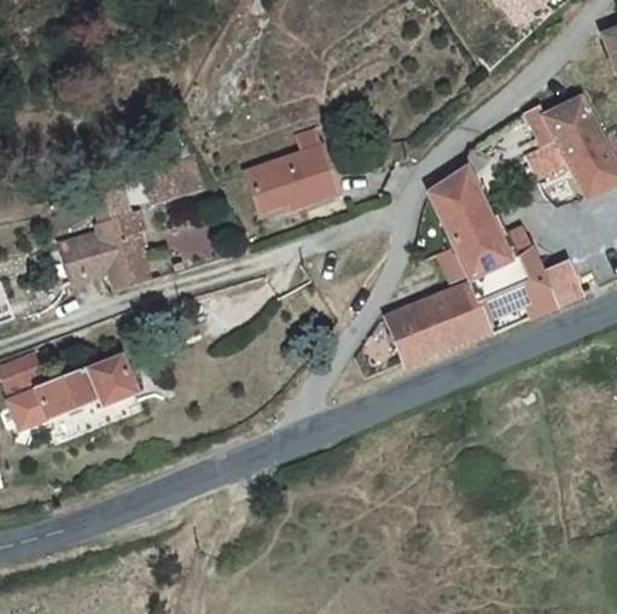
[(495,0),(510,19),(539,0),(495,0)]
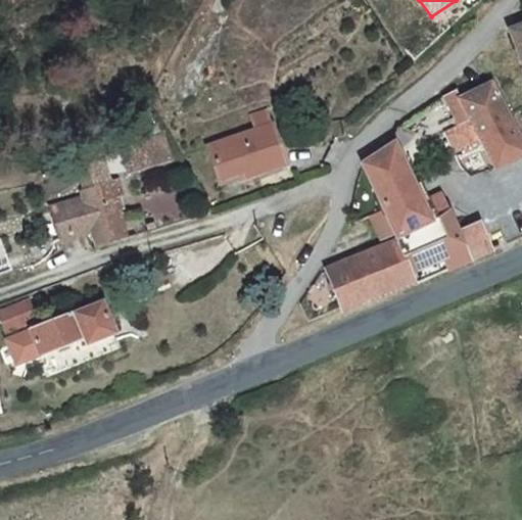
[(521,19),(509,25),(521,63),(521,19)]
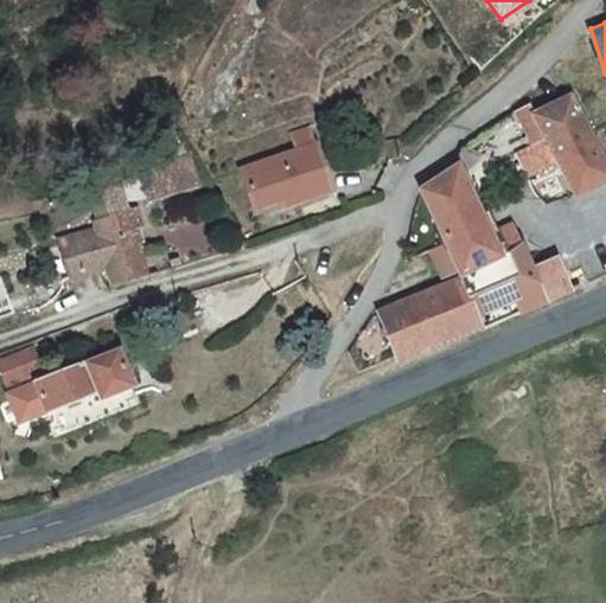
[(529,95),(512,107),(531,142),(546,135),(555,160),(572,191),(605,175),(605,124),(587,132),(568,94),(535,108),(529,95)]
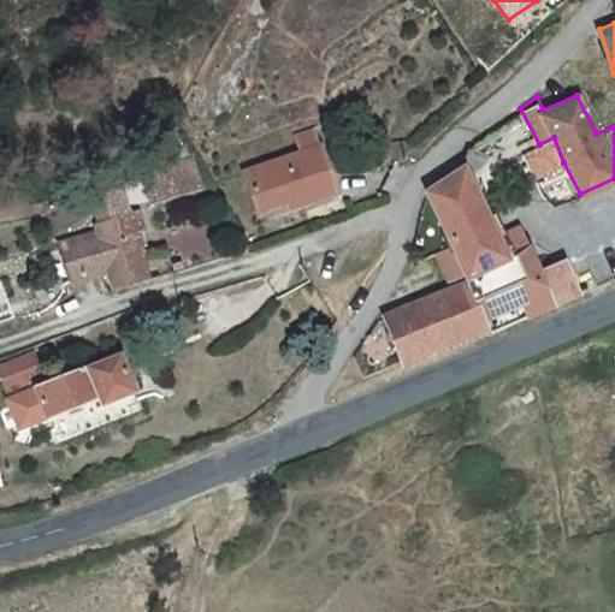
[(300,148),(247,165),(259,206),(287,197),(289,205),(337,190),(319,141),(313,126),(295,130),(300,148)]
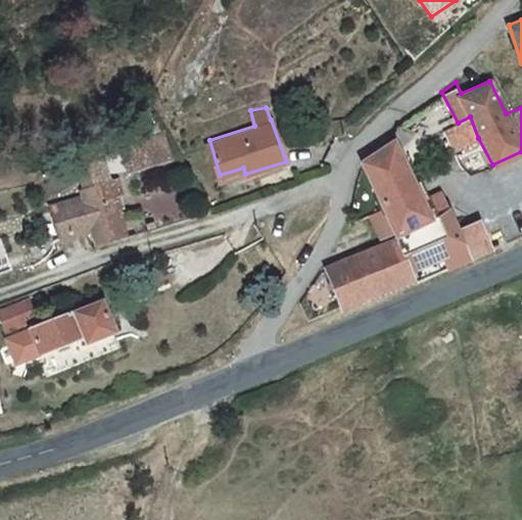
[(470,116),(458,123),(440,128),(449,147),(478,138),(470,116)]
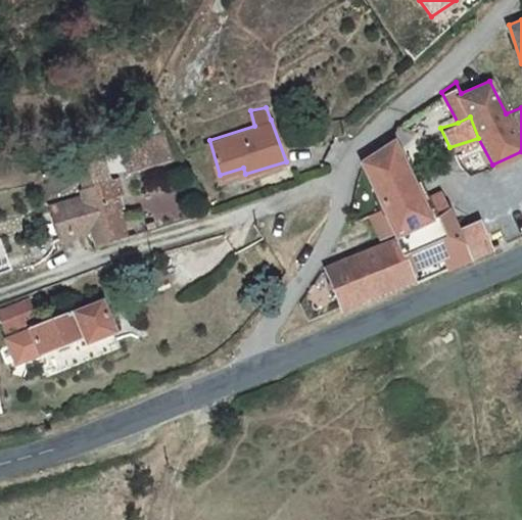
[(164,123),(120,146),(128,170),(173,155),(164,123)]
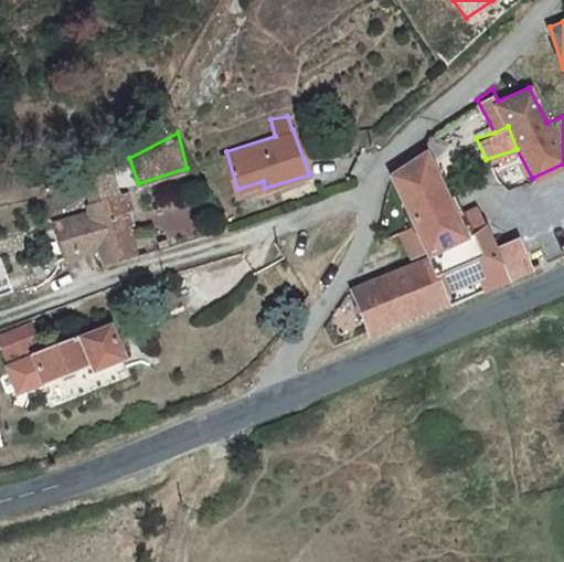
[(392,176),(391,179),(422,258),(465,240),(463,234),(424,151),(407,165),(392,176)]
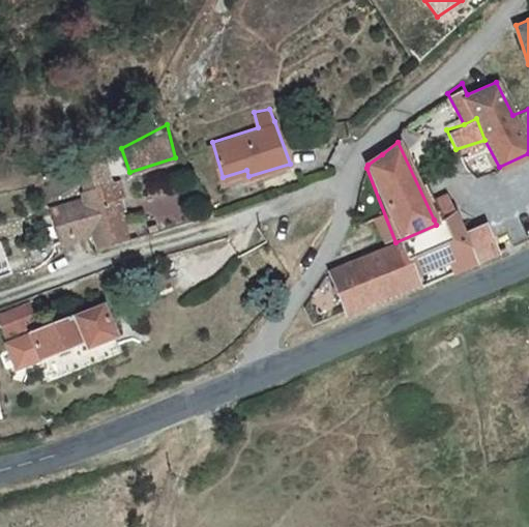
[(92,232),(98,246),(128,237),(105,157),(80,167),(84,184),(81,184),(86,198),(49,208),(56,241),(92,232)]
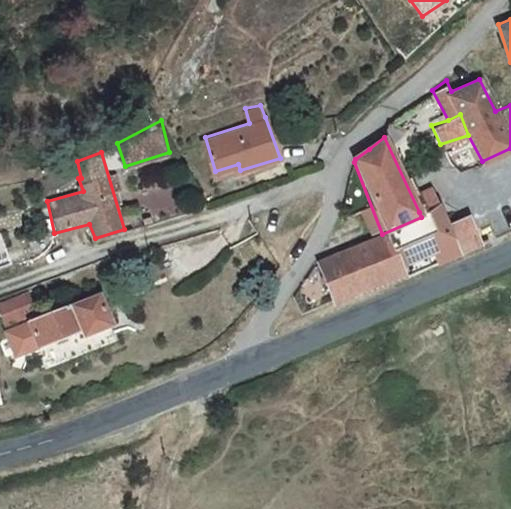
[(435,205),(419,212),(421,217),(423,221),(439,214),(435,205)]
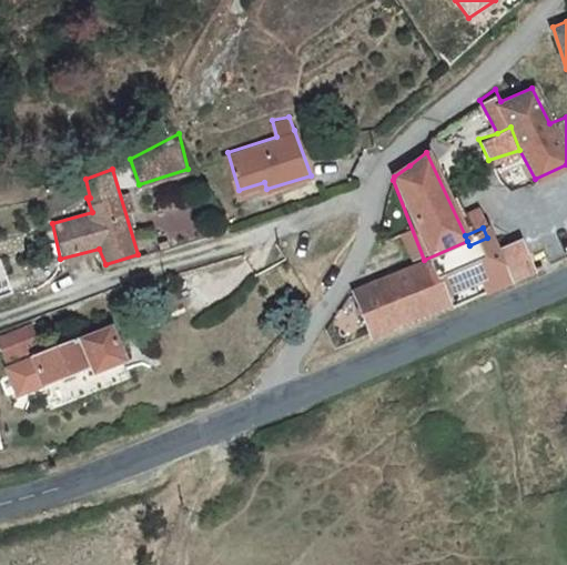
[(467,241),(424,260),(350,294),(366,332),(442,302),(443,304),(532,270),(519,240),(493,251),(487,238),(469,245),(467,241)]
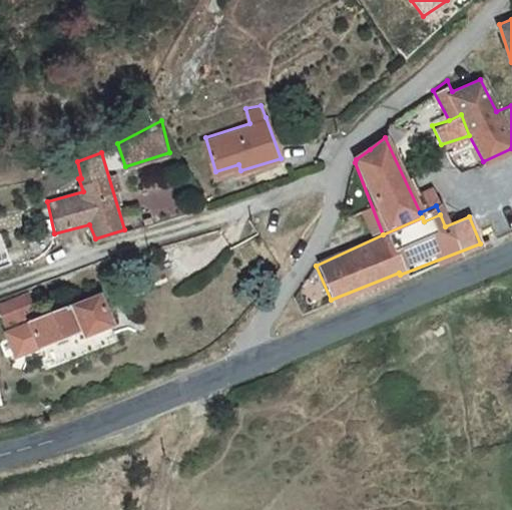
[(0,270),(16,265),(10,247),(0,250),(0,270)]
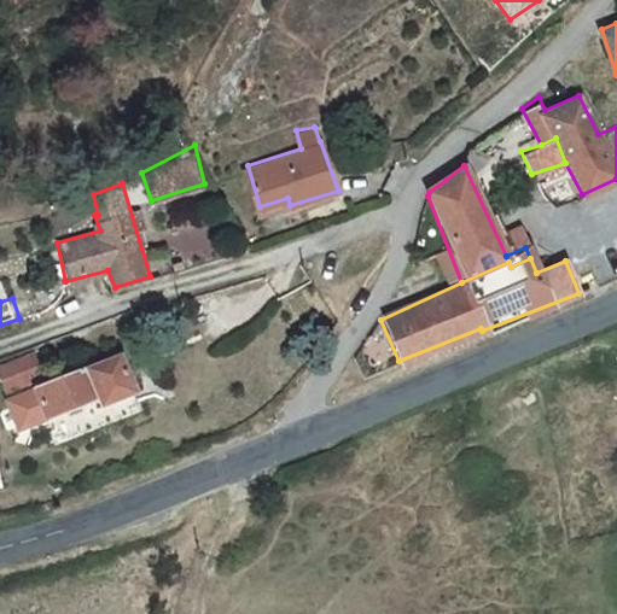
[(87,366),(98,392),(102,401),(133,387),(118,352),(87,366)]
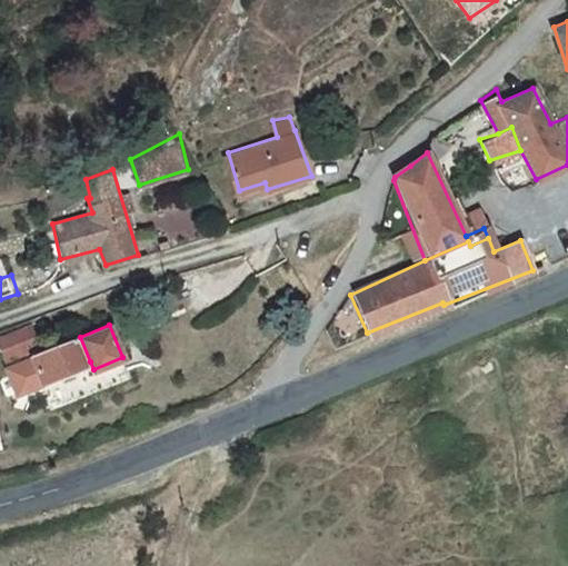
[(28,328),(0,338),(0,355),(1,358),(35,345),(28,328)]
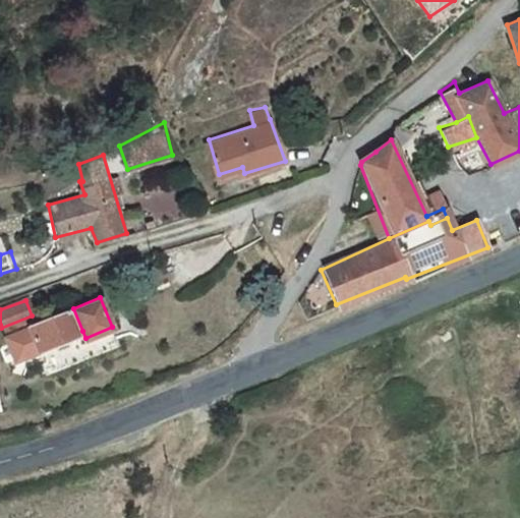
[(73,308),(5,336),(14,359),(82,331),(73,308)]
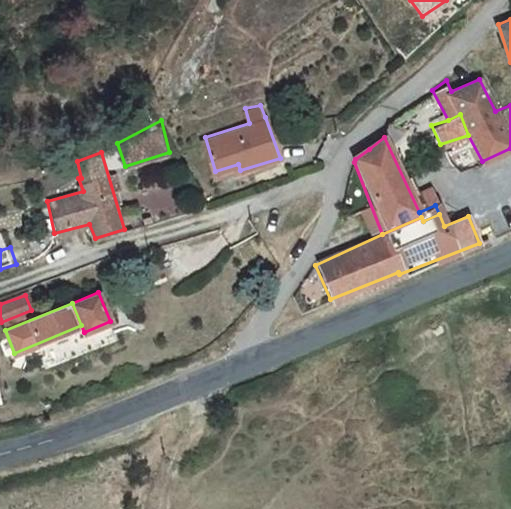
All buildings are outlined.
